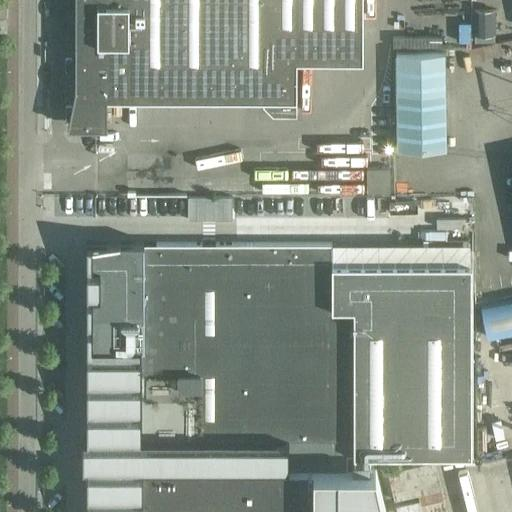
[(75,0),(75,9),(65,0),(63,0),(64,40),(75,29),(75,86),(67,126),(107,126),(107,97),(262,97),(263,113),(296,113),(296,59),(362,59),(362,0),(75,0)]
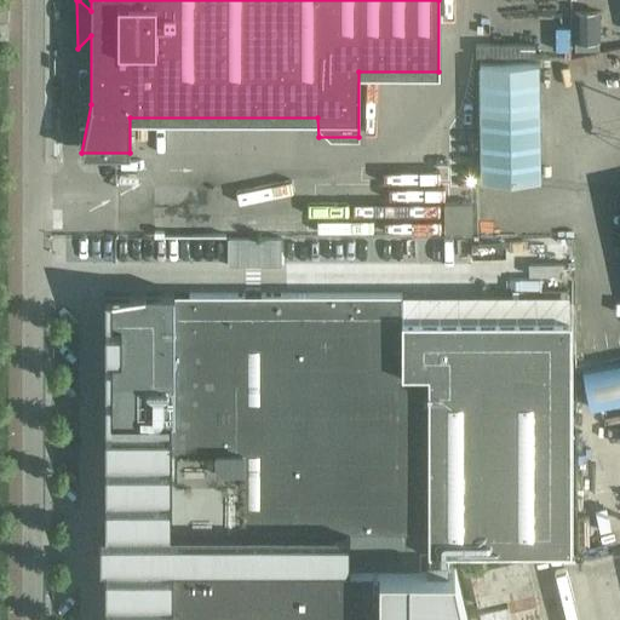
[(537,63),(480,64),(481,179),(539,179),(537,63)]
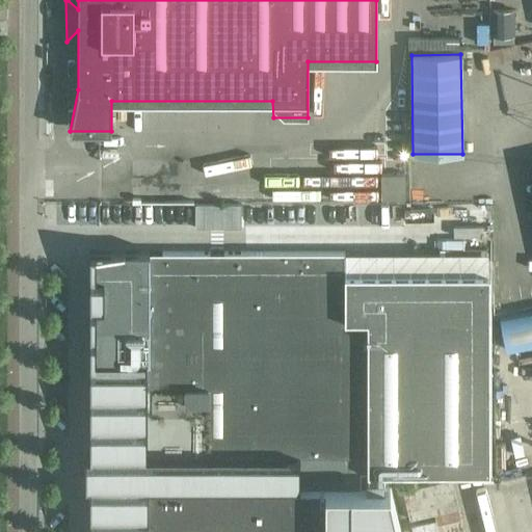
[(381,174),(381,200),(405,200),(405,174),(381,174)]
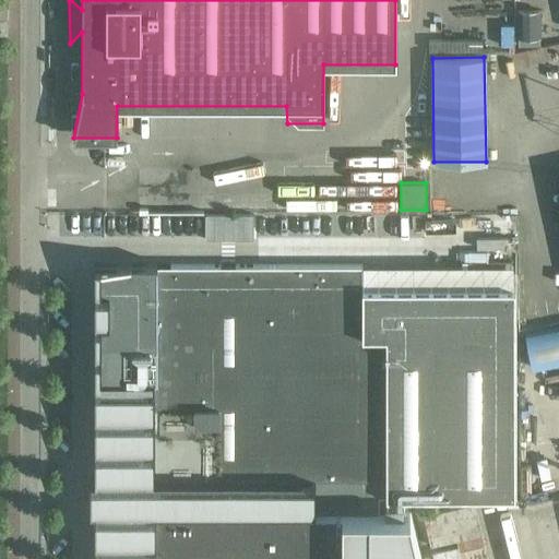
[(254,237),(256,212),(199,211),(199,236),(254,237)]
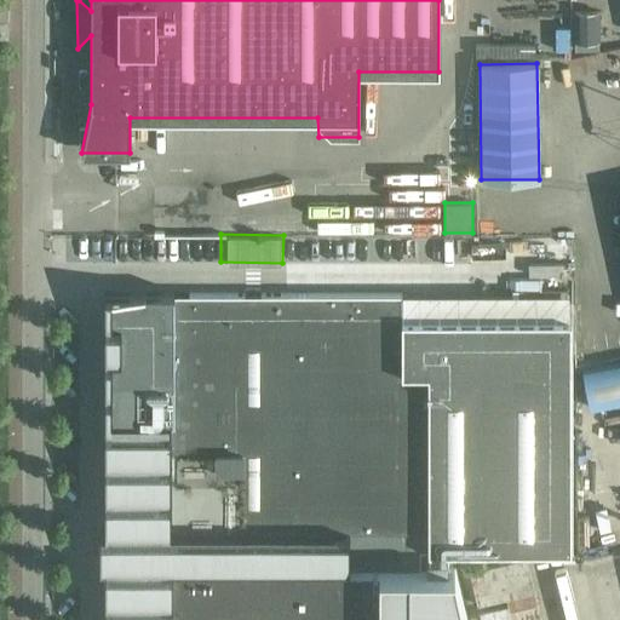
[(105,540),(102,540),(102,547),(102,555),(109,555),(114,555),(132,555),(424,555),(429,555),(434,555),(527,555),(572,555),(570,366),(570,319),(486,319),(402,319),(402,306),(402,293),(277,293),(241,293),(171,293),(110,293),(110,395),(109,540),(105,540)]
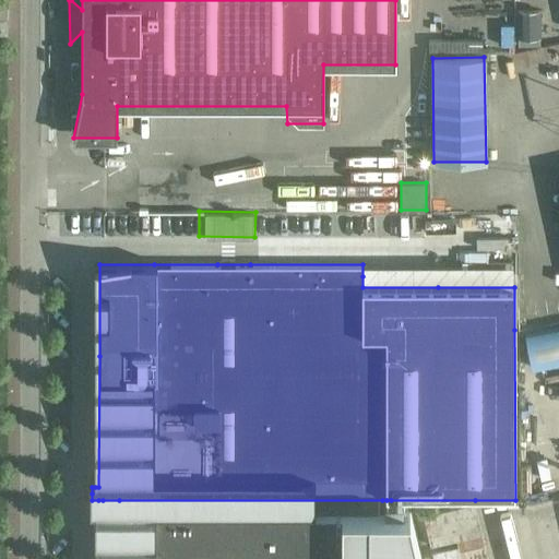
[(558,328),(525,335),(533,369),(558,363),(558,328)]
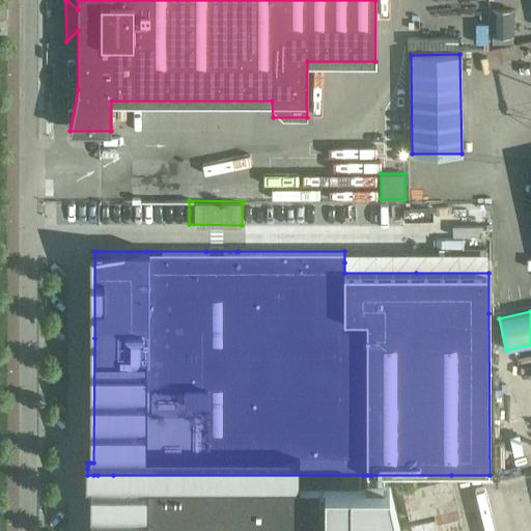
[(93,475),(87,475),(87,482),(87,494),(93,494),(93,530),(399,530),(399,528),(391,492),(381,493),(371,493),(371,483),(371,475),(367,475),(363,475),(113,475),(98,475),(93,475)]
